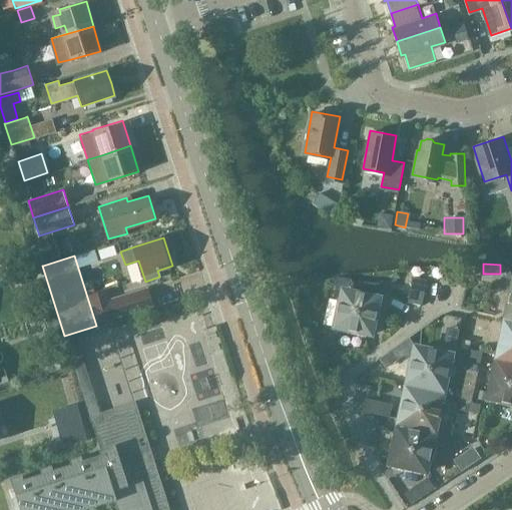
[(340,289),(339,295),(346,296),(367,330),(374,331),(381,297),(377,296),(380,284),(350,282),(350,278),(338,275),(335,288),(340,289)]
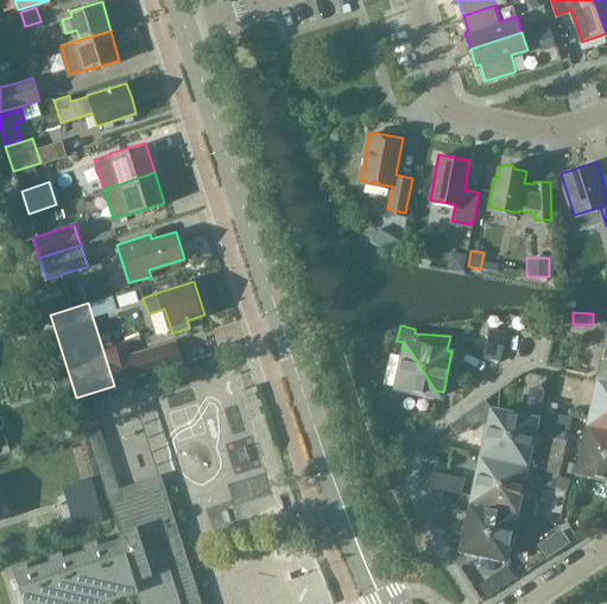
[(489,326),(487,342),(504,345),(506,330),(489,326)]
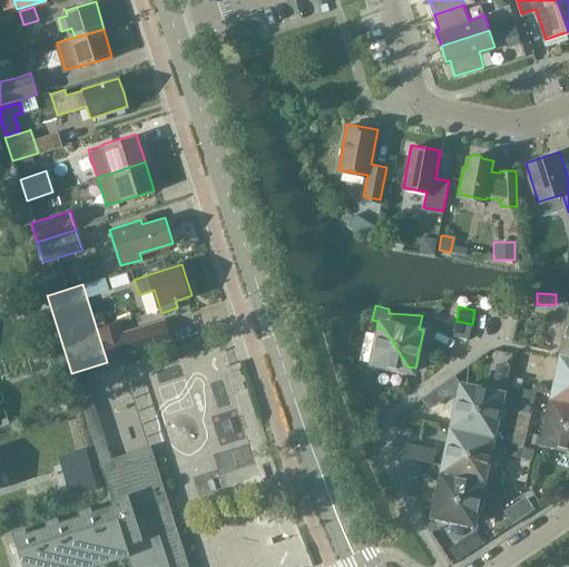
[(568,318),(567,318),(558,355),(568,358),(568,318)]
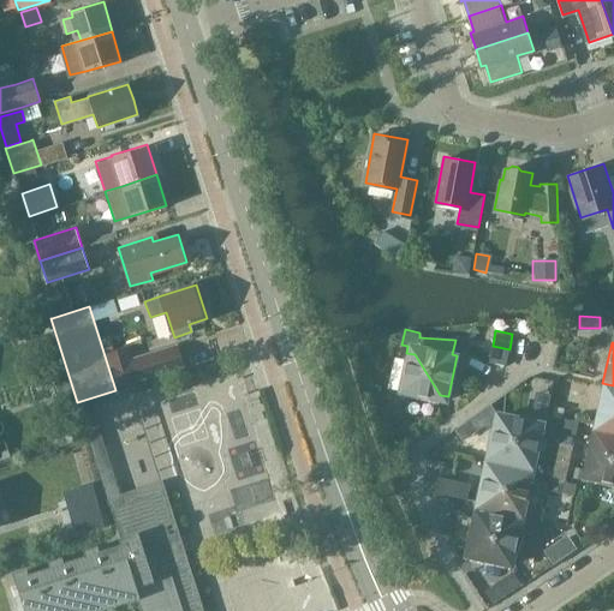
[(183,366),(177,346),(133,358),(139,378),(183,366)]
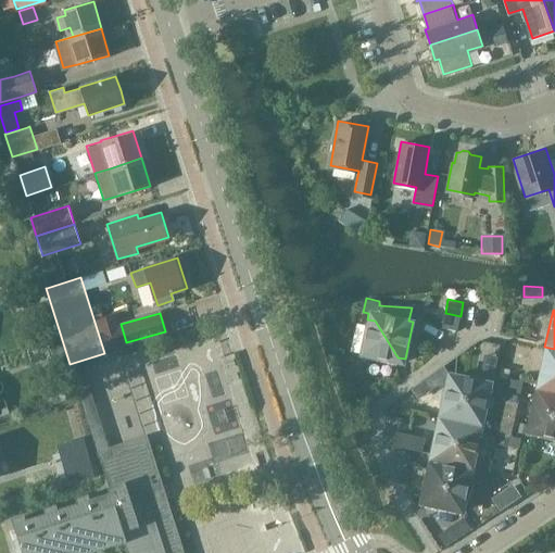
[(457,330),(461,316),(445,313),(442,326),(457,330)]
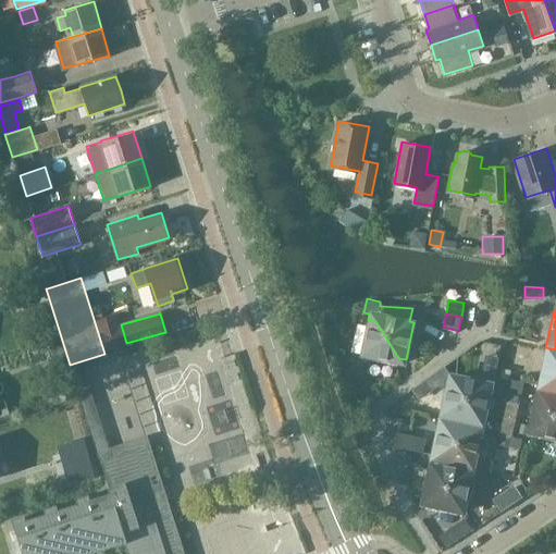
[(398,358),(375,321),(368,320),(359,357),(396,365),(398,358)]
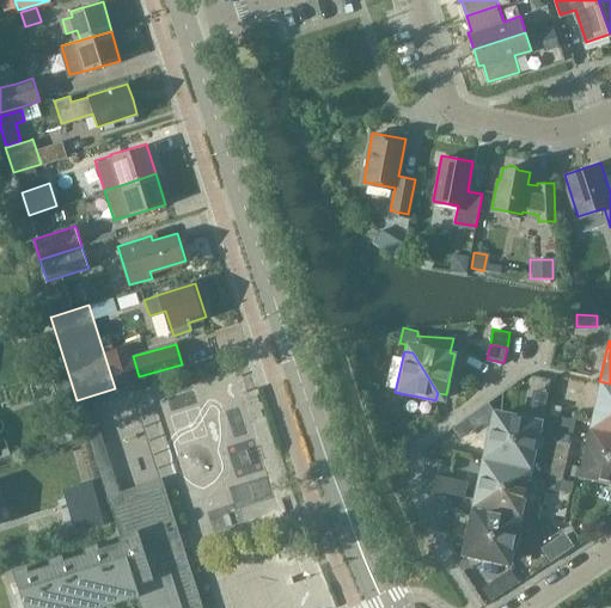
[(610,384),(599,381),(591,421),(599,422),(610,415),(610,384)]
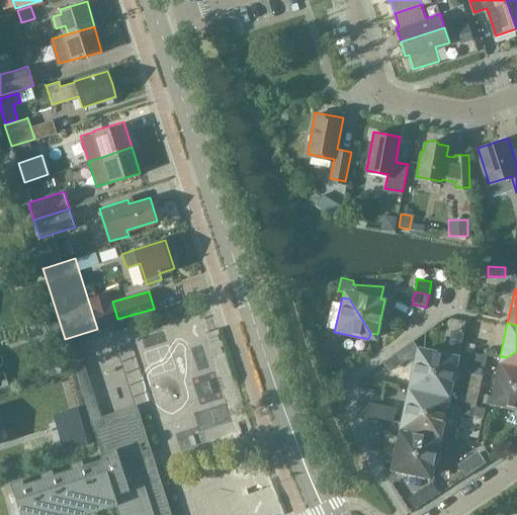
[(442,397),(444,390),(422,356),(424,348),(417,347),(418,346),(413,339),(407,343),(415,354),(407,389),(442,397)]
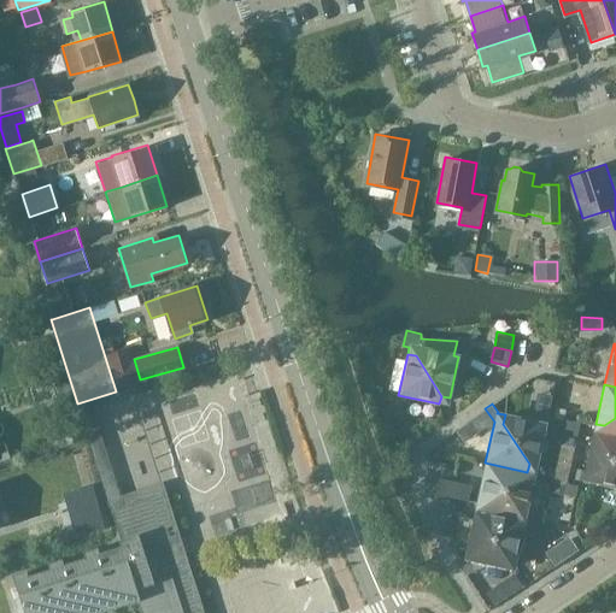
[(545,424),(505,414),(503,424),(529,464),(537,466),(545,424)]
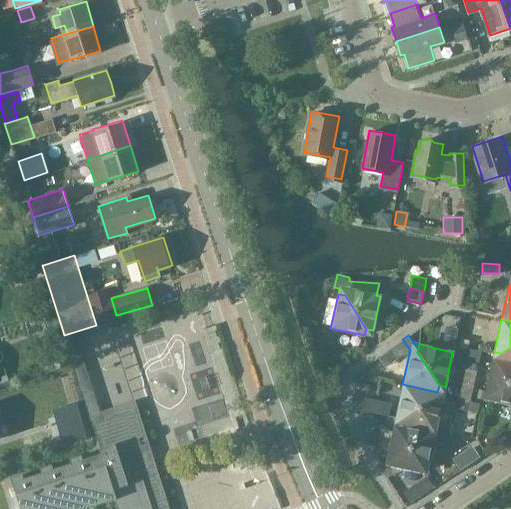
[(510,347),(501,353),(499,361),(510,363),(510,347)]
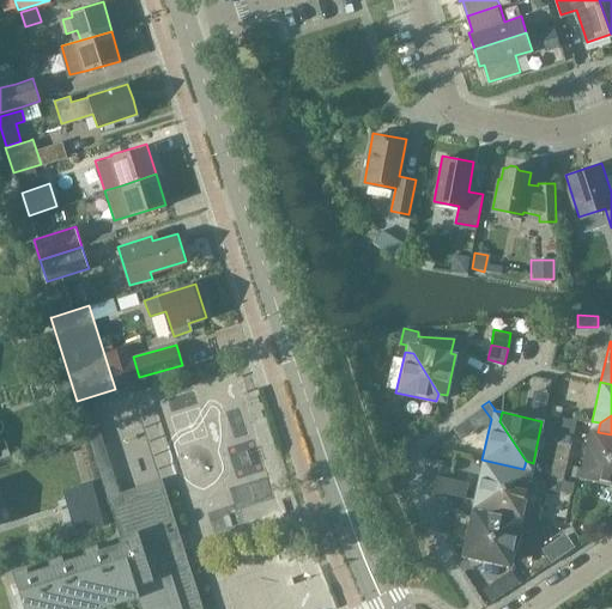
[(559,416),(557,425),(573,427),(575,419),(559,416)]
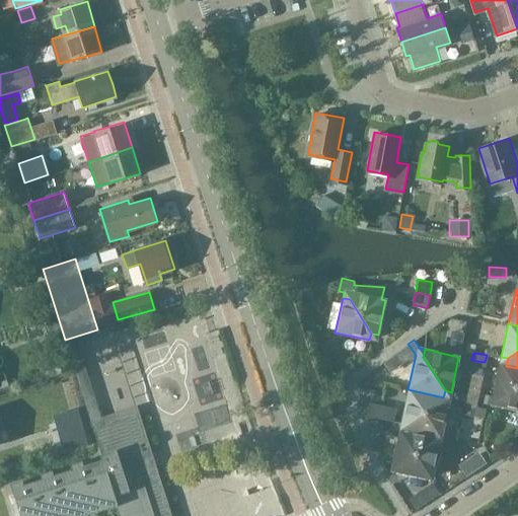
[(485,362),(471,360),(470,367),(484,369),(485,362)]
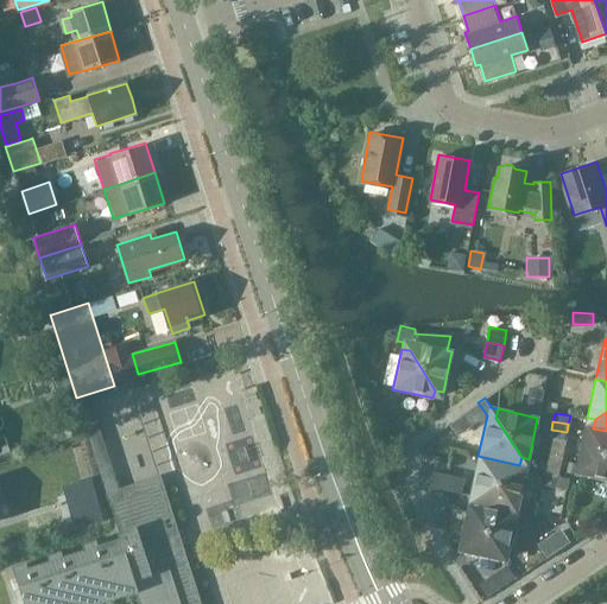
[(606,431),(593,428),(592,436),(606,458),(606,431)]
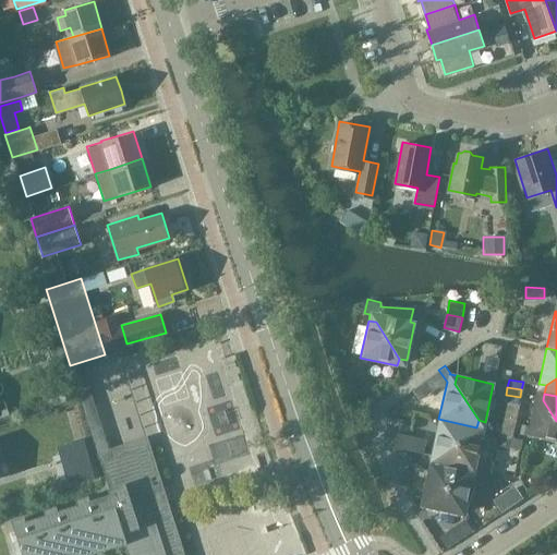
[(518,405),(520,397),(506,395),(505,401),(518,405)]
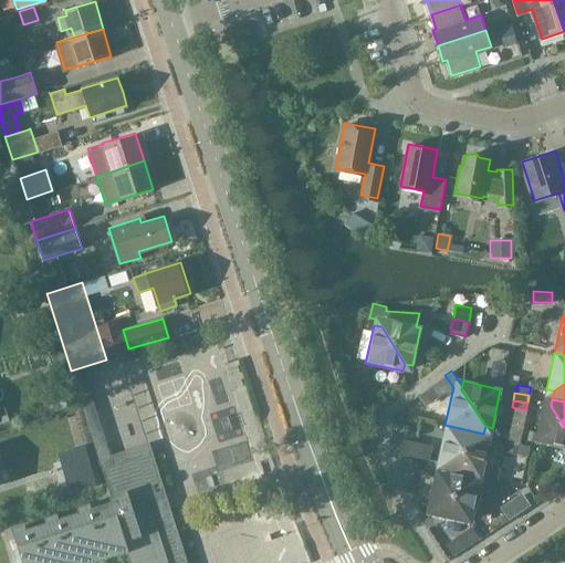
[(564,427),(551,406),(543,405),(535,442),(564,448),(564,427)]
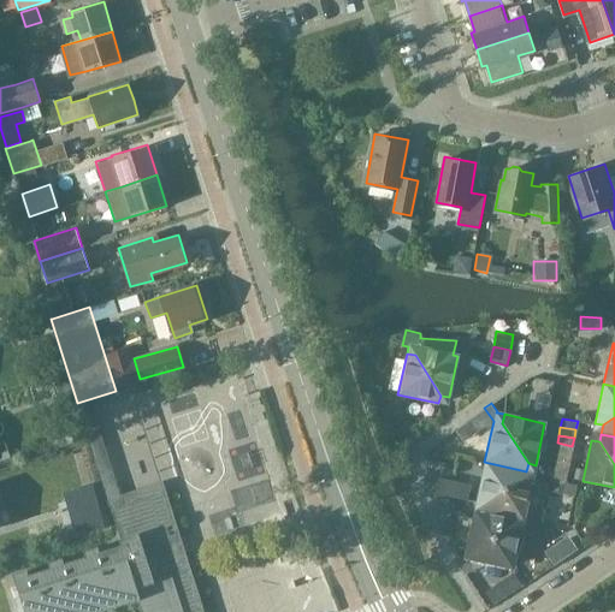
[(571,453),(572,446),(557,443),(555,450),(571,453)]
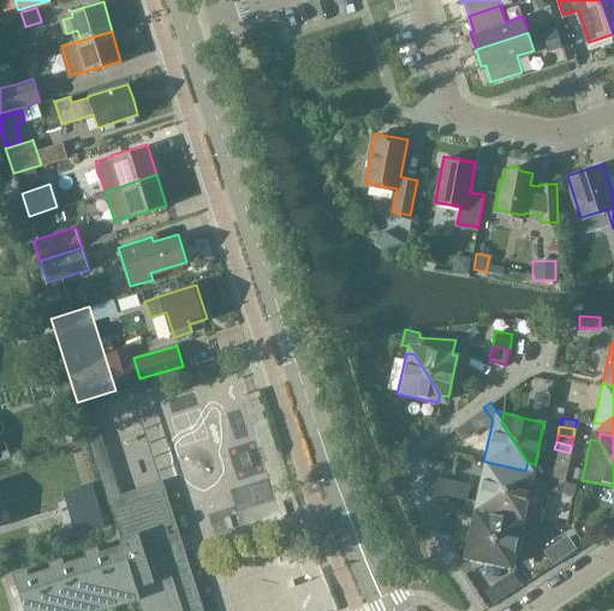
[(568,461),(570,453),(554,449),(553,457),(568,461)]
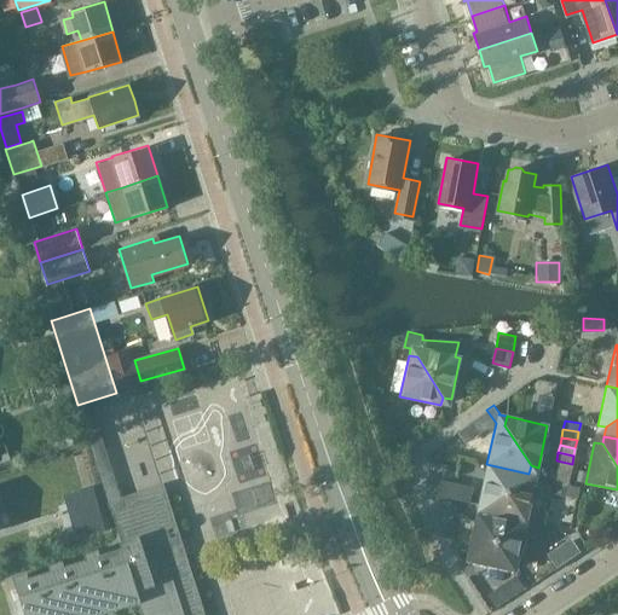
[(570,473),(572,464),(556,460),(554,470),(570,473)]
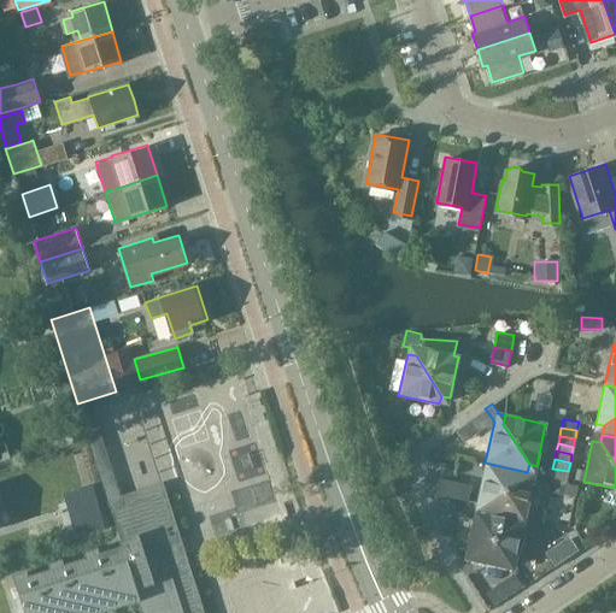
[(524,481),(527,472),(485,463),(476,504),(485,505),(524,481)]
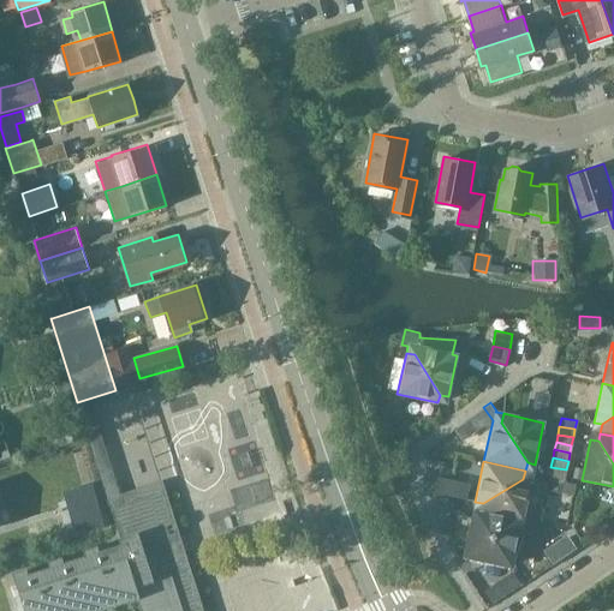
[(565,478),(566,469),(550,467),(549,474),(565,478)]
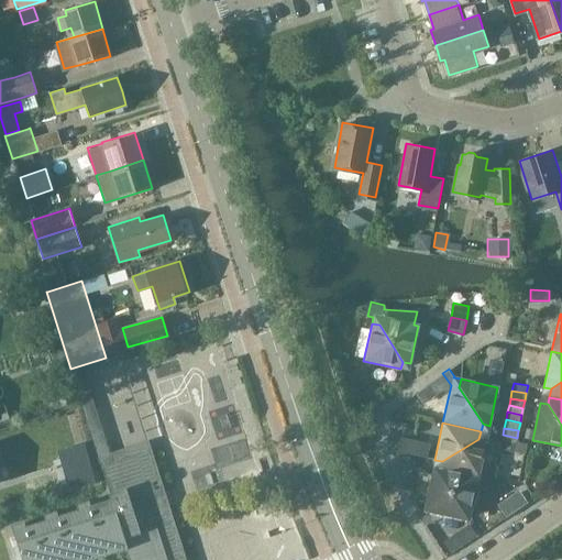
[(500,442),(499,448),(514,451),(515,446),(517,438),(503,435),(500,442)]
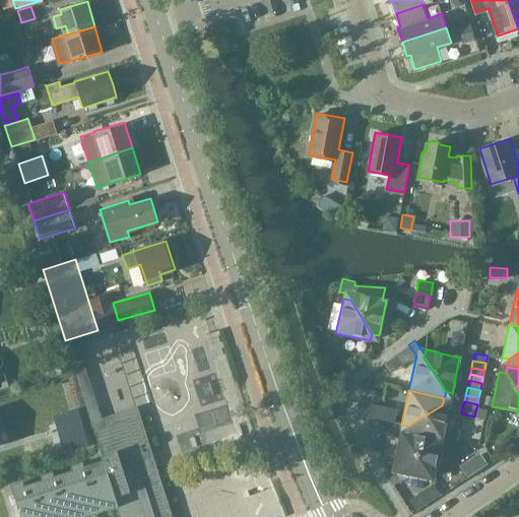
[(367,402),(365,413),(375,416),(377,404),(367,402)]
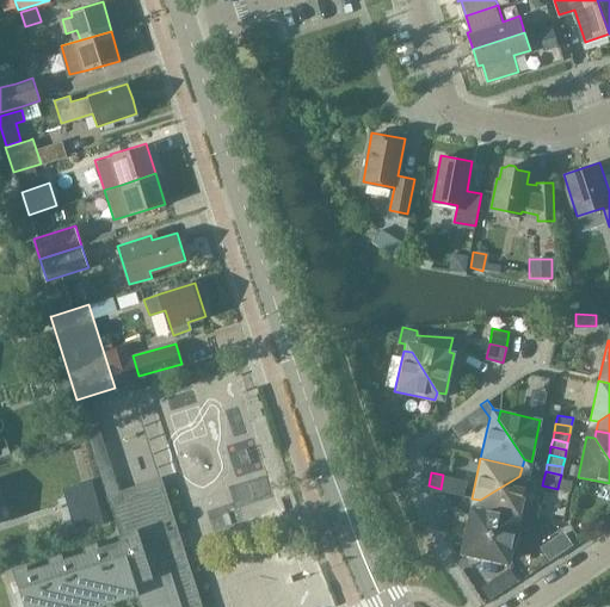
[(480,500),(478,508),(519,516),(528,477),(519,476),(480,500)]
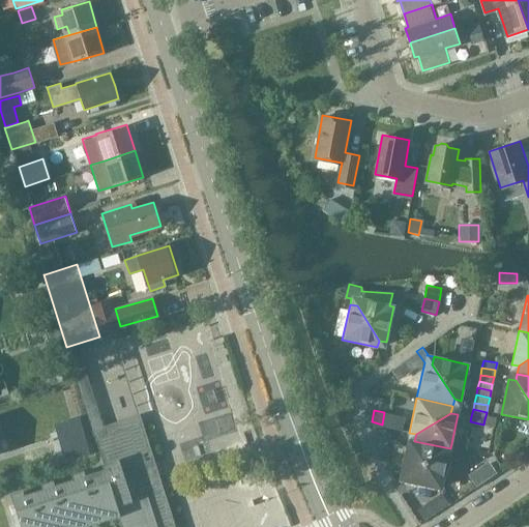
[(88,523),(118,514),(122,526),(176,526),(142,422),(95,437),(100,451),(101,455),(105,465),(103,465),(105,470),(85,476),(84,471),(72,475),(74,479),(55,486),(53,480),(41,485),(42,489),(24,495),(22,491),(10,494),(12,499),(17,513),(18,518),(21,526),(77,526),(87,524),(88,525),(89,524),(88,523)]
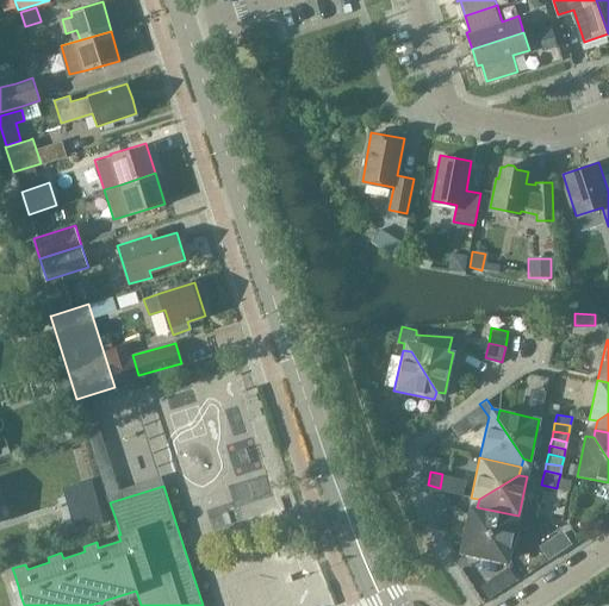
[(477,507),(476,516),(502,554),(510,556),(519,558),(526,526),(516,524),(519,516),(477,507)]
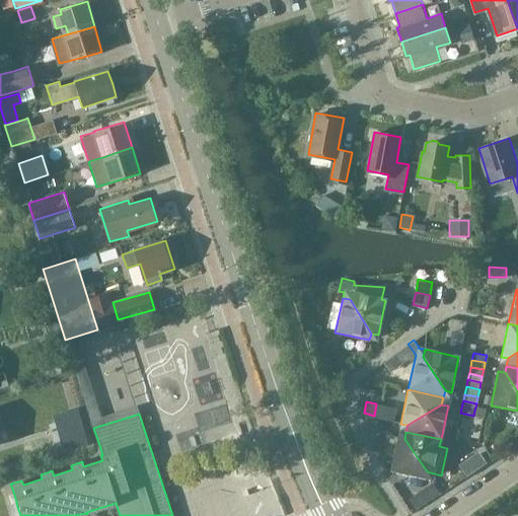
[(427,471),(404,439),(386,435),(381,457),(393,459),(390,471),(426,480),(427,471)]
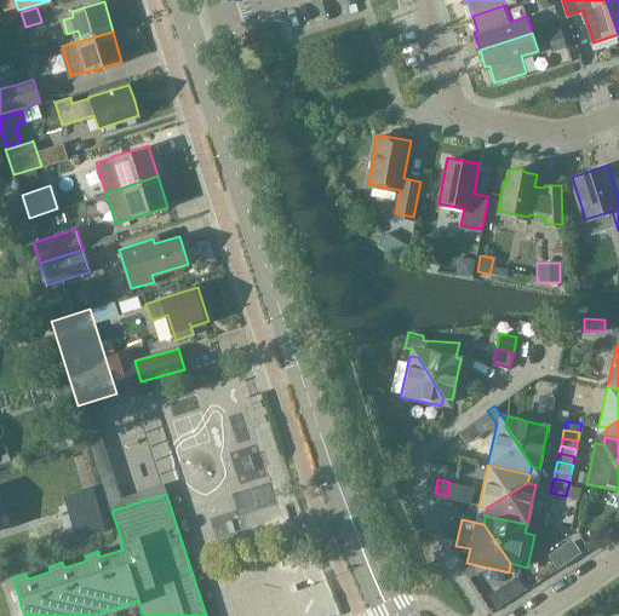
[(514,575),(500,585),(508,597),(522,587),(514,575)]
